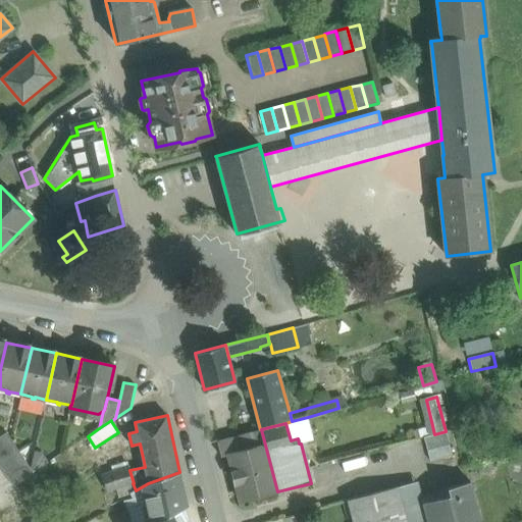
[(260,429),(217,440),(221,456),(228,454),(241,501),(277,491),(261,429),(260,429)]
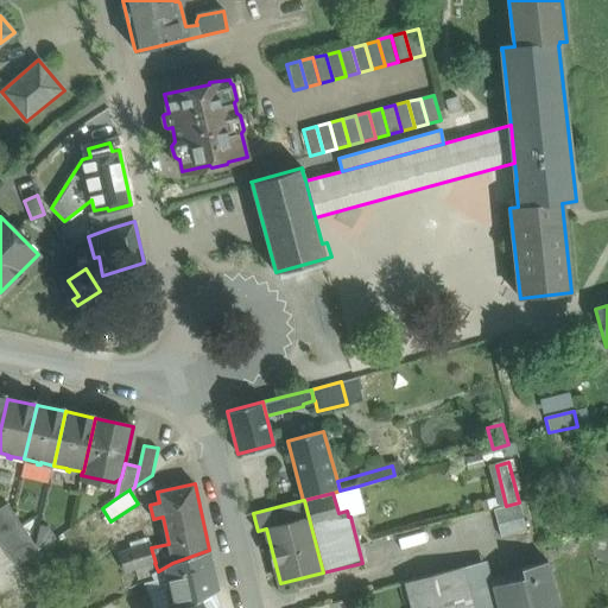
[(519,502),(506,506),(513,532),(526,529),(519,502)]
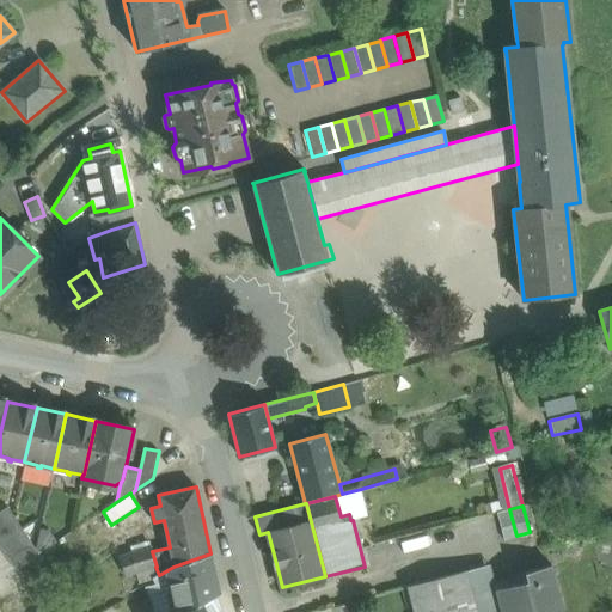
[(7,507),(0,512),(0,528),(16,519),(7,507)]
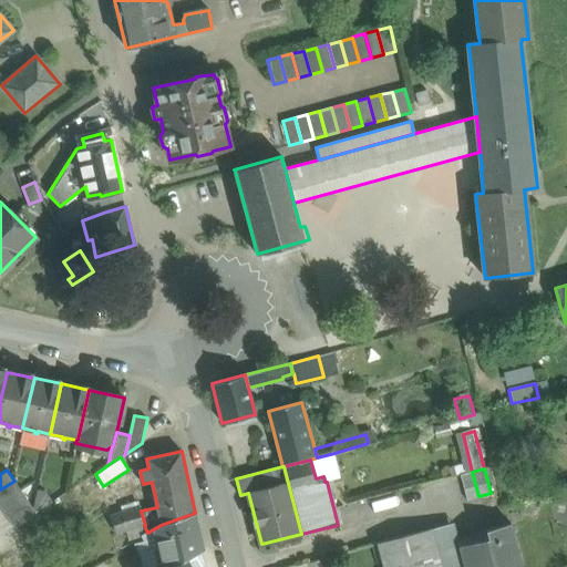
[(14,481),(0,490),(0,504),(0,506),(21,492),(14,481)]
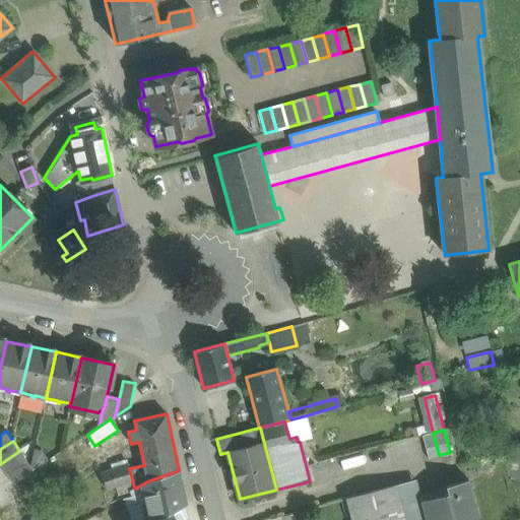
[(19,451),(0,464),(7,474),(26,461),(19,451)]
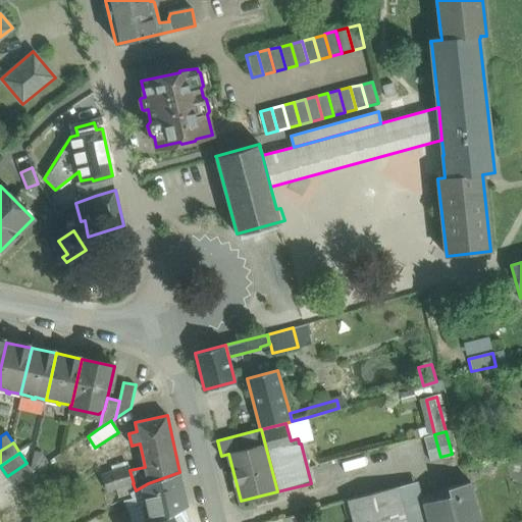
[(27,463),(7,476),(14,486),(34,473),(27,463)]
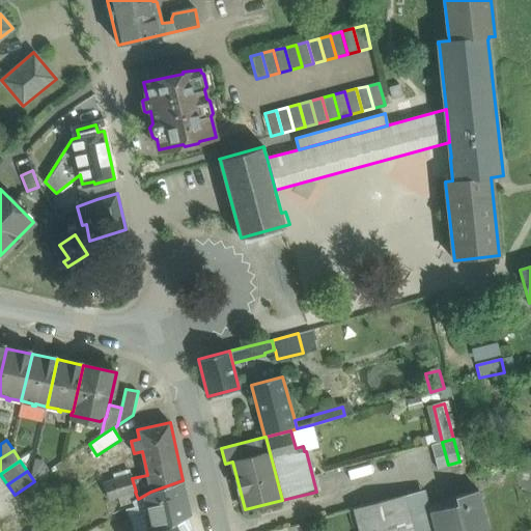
[(132,475),(104,484),(109,500),(135,492),(136,492),(132,475)]
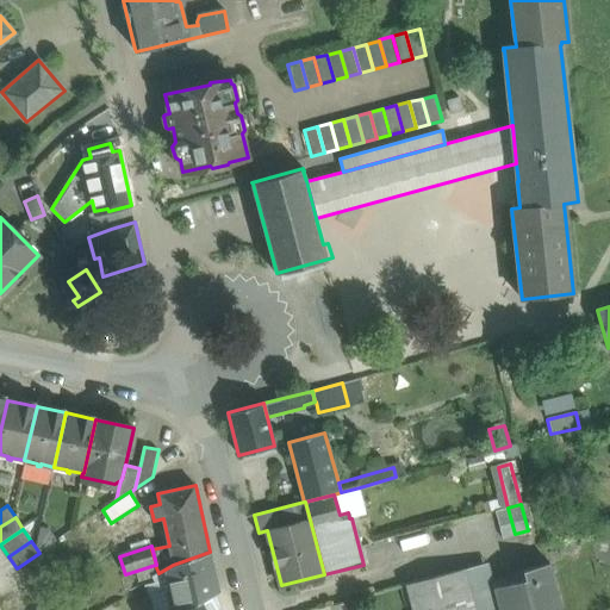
[(210,552),(173,565),(167,568),(176,609),(185,609),(212,595),(218,592),(210,552)]
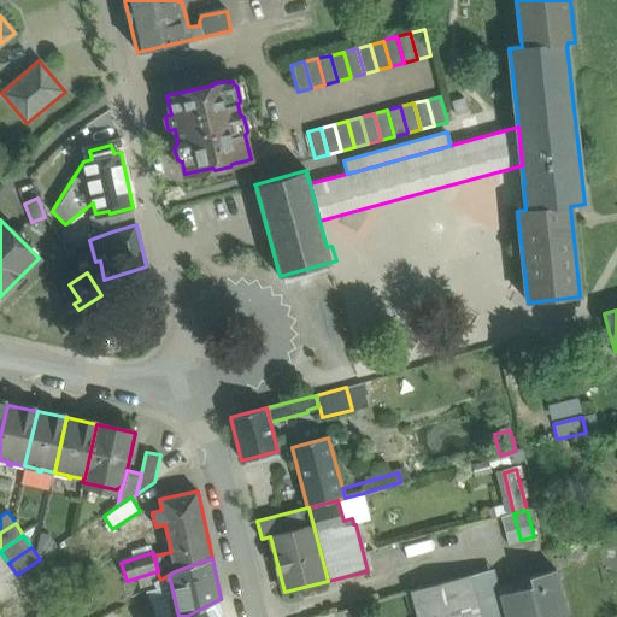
[(501,595),(494,569),(470,575),(481,616),(506,616),(500,595),(501,595)]
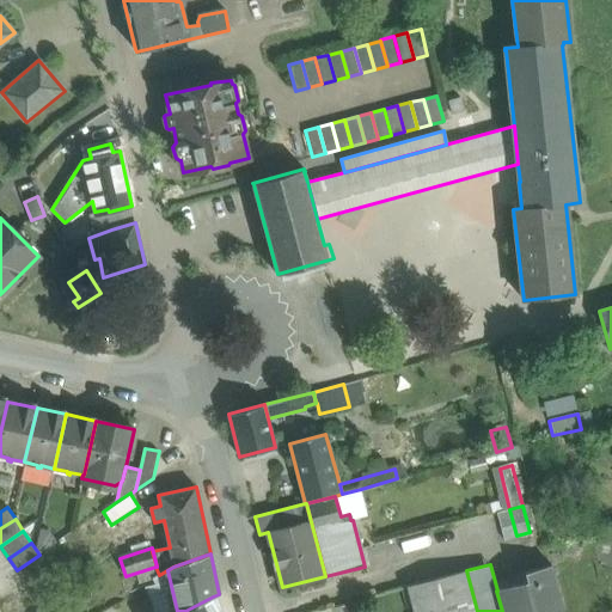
[(497,591),(496,591),(502,611),(564,611),(552,565),(521,574),(524,583),(497,591)]
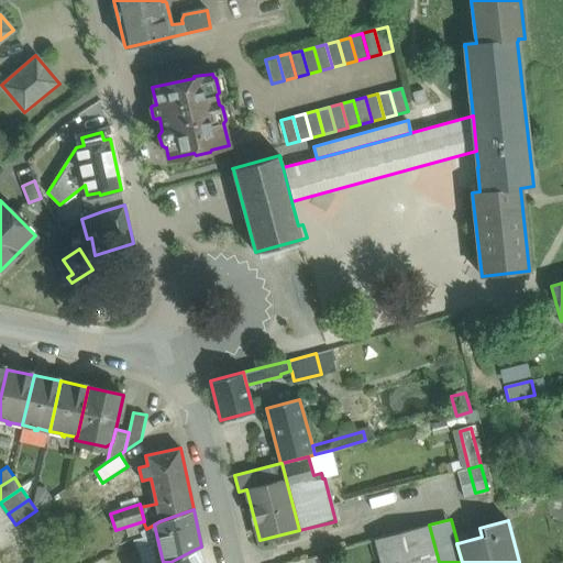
[(142,562),(163,562),(154,525),(146,529),(141,531),(144,537),(136,541),(142,562)]
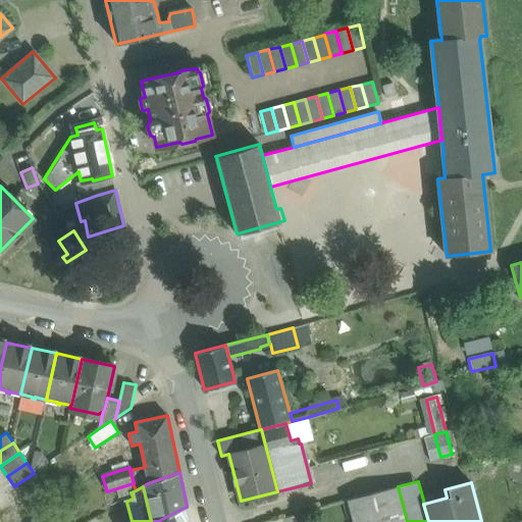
[(407,521),(398,486),(348,501),(353,521),(407,521)]
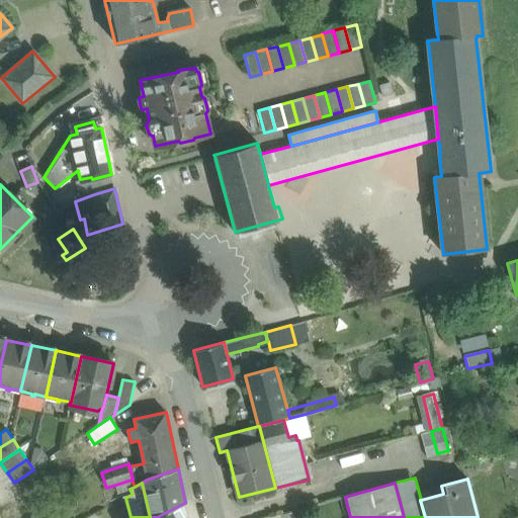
[(186,517),(180,505),(157,517),(186,517)]
